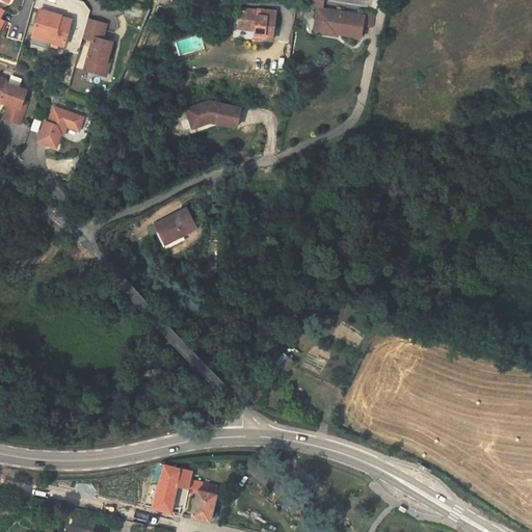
[(58,0),(57,9),(86,12),(86,0),(58,0)]
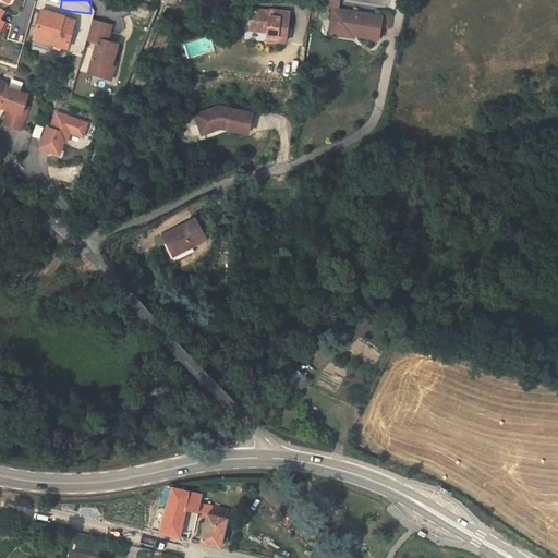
[(338,8),(334,8),(330,22),(338,23),(336,36),(353,38),(354,34),(358,35),(356,37),(378,40),(380,24),(381,15),(380,15),(338,8)]
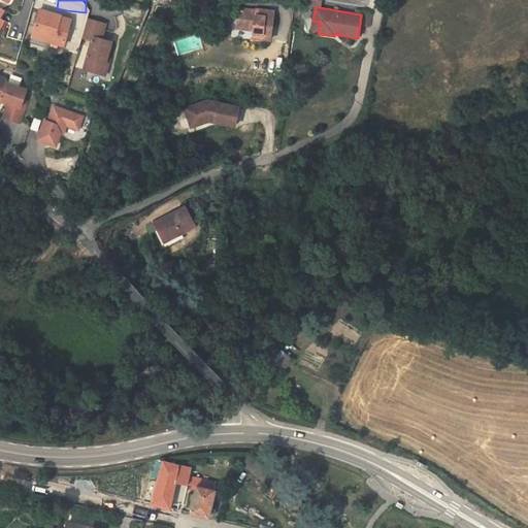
[(32,36),(64,45),(71,20),(61,17),(61,15),(40,9),(32,36)]
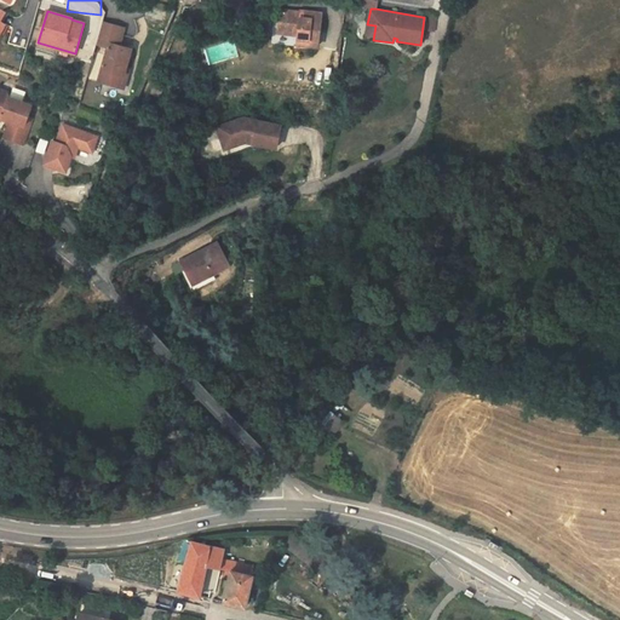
[(297,13),(298,12),(283,11),(282,21),(279,19),(277,32),(298,34),(298,38),(297,44),(319,46),(322,13),(300,11),(300,13),(297,13)]
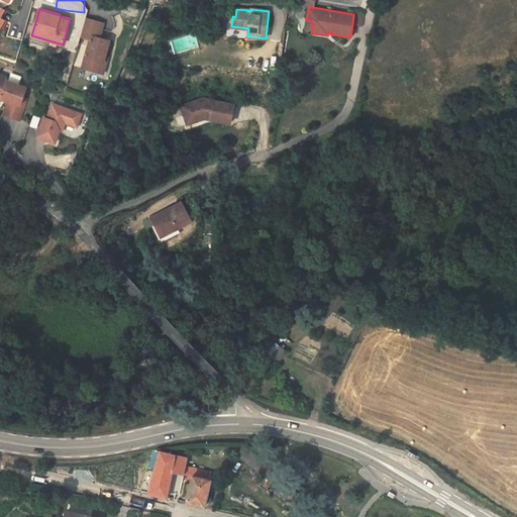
[(353,11),(352,14),(353,14),(352,22),(363,24),(364,13),(353,11)]
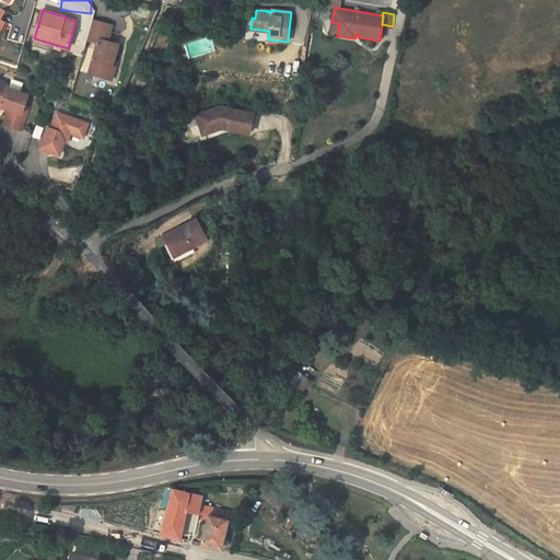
[(114,26),(94,21),(89,39),(100,43),(91,73),(113,80),(116,69),(113,68),(114,62),(119,45),(108,42),(114,26)]
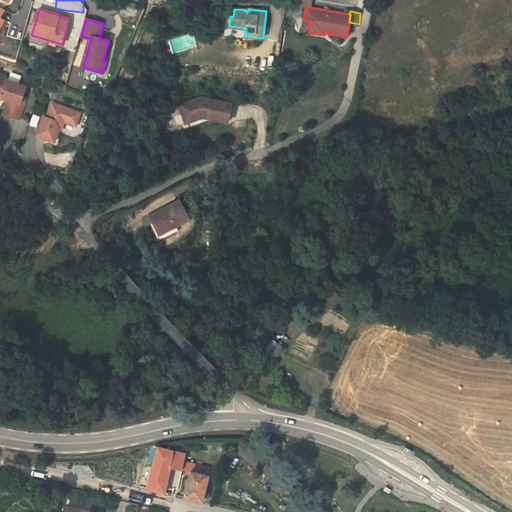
[(310,21),(303,20),(301,32),(308,33),(310,21)]
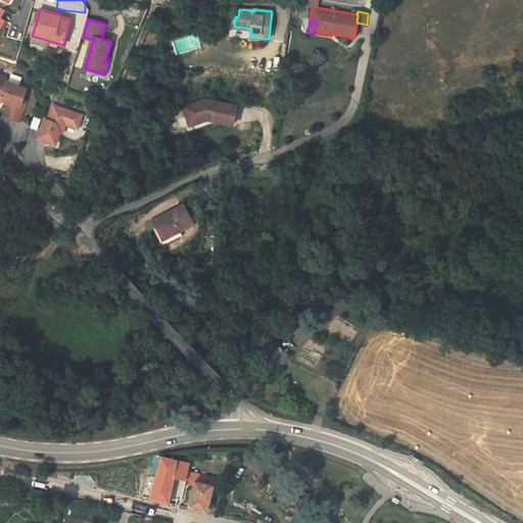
[(63,45),(32,36),(31,41),(62,50),(63,45)]
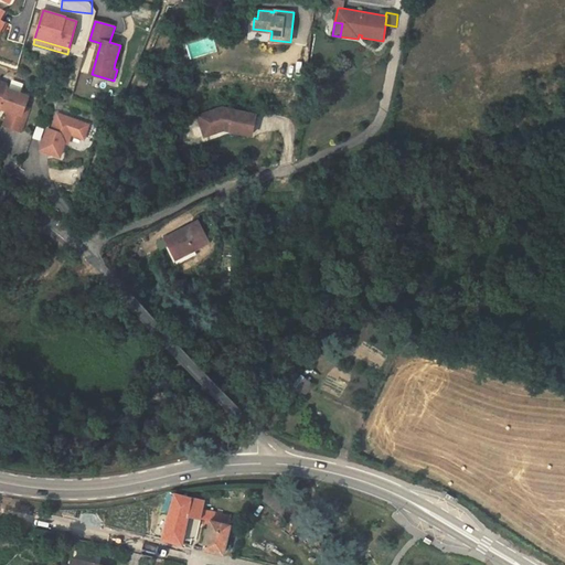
[(6,84),(0,81),(0,108),(1,109),(2,105),(10,107),(4,124),(21,130),(30,107),(25,105),(29,94),(8,87),(6,84)]
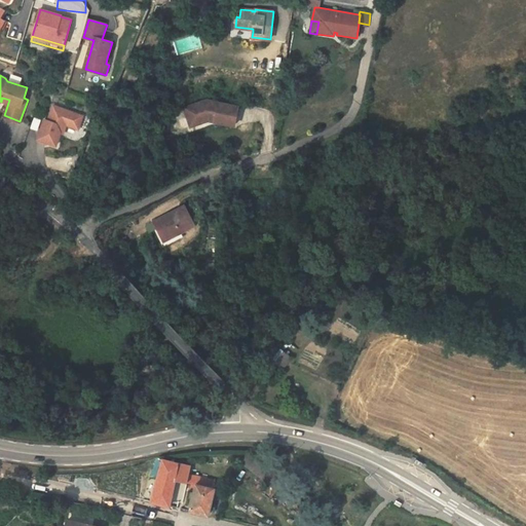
[(205,101),(183,109),(190,127),(209,120),(209,118),(215,119),(215,122),(234,125),(238,106),(205,101)]
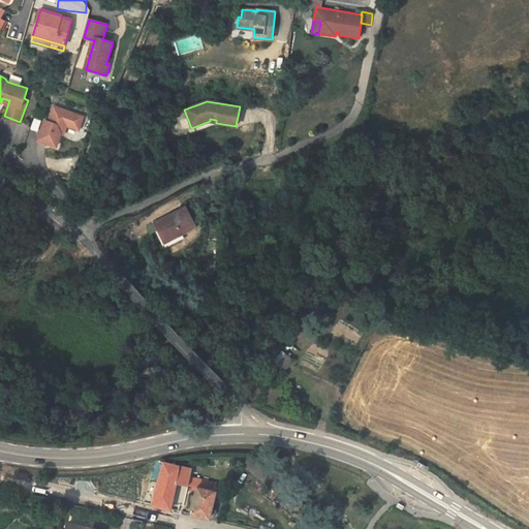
[(63,115),(52,111),(49,122),(44,120),(38,139),(56,146),(61,133),(65,128),(66,125),(79,129),(83,117),(64,111),(63,115)]
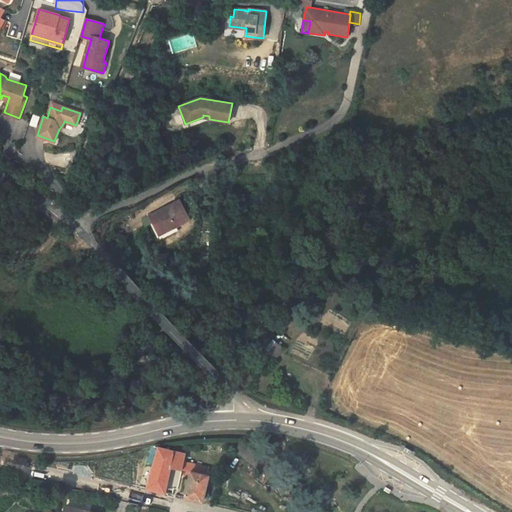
[(172,228),(189,219),(179,200),(150,215),(159,234),(172,228)]
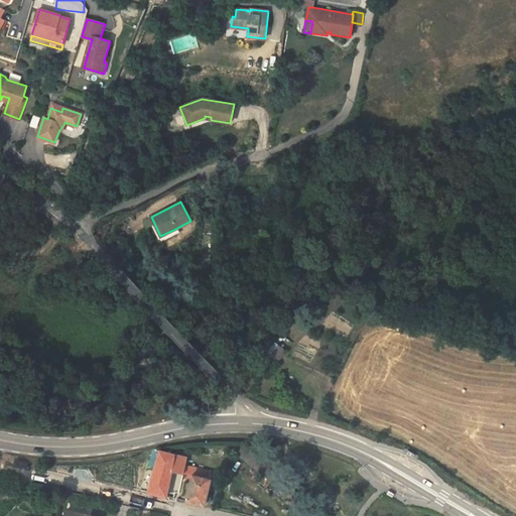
[(173,230),(160,236),(162,240),(175,234),(173,230)]
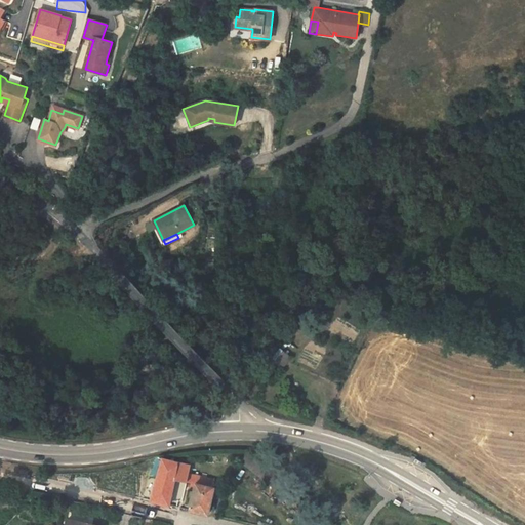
[(281,347),(280,349),(290,356),(293,352),(284,344),(281,347)]
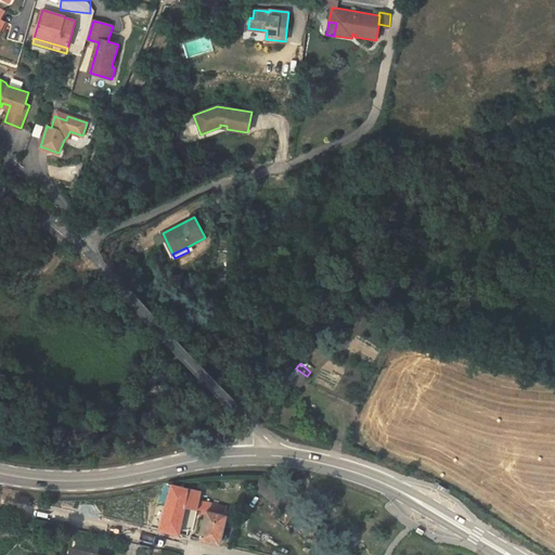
[(296,369),(288,378),(299,387),(304,382),(308,377),(307,376),(296,369)]
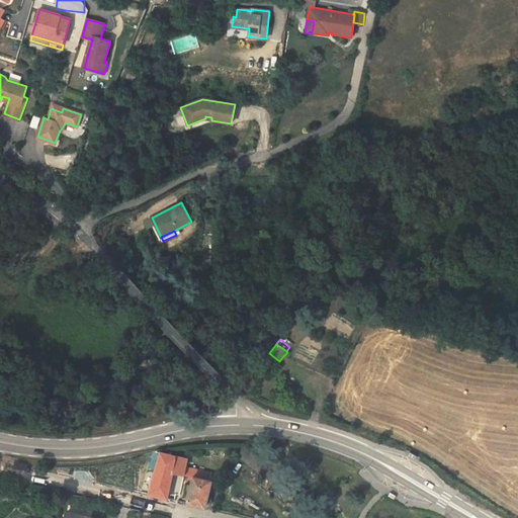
[(237,454),(249,464),(257,454),(245,444),(237,454)]
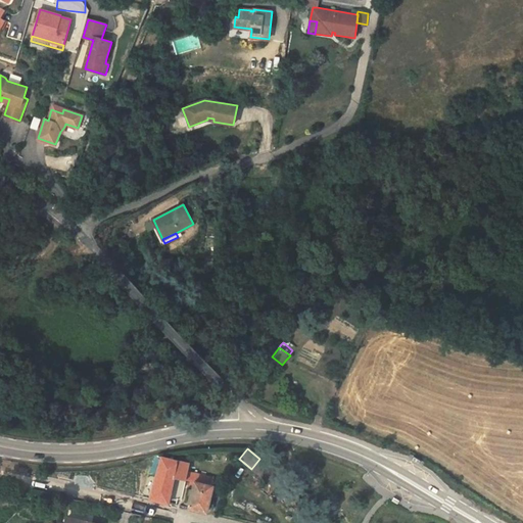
[(169,503),(174,477),(186,479),(188,472),(190,463),(161,457),(150,498),(169,503)]
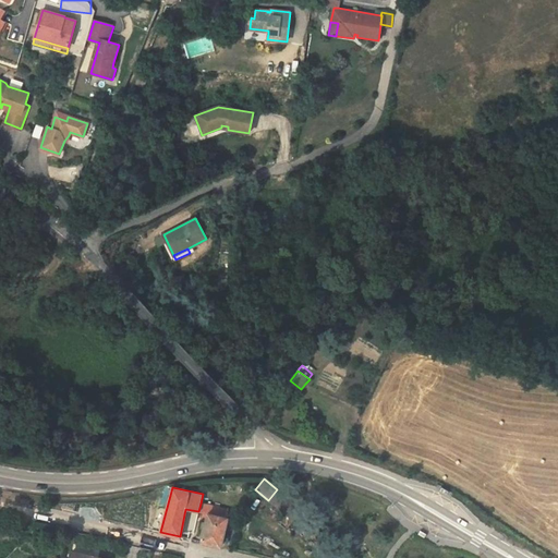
[(207,513),(228,517),(229,509),(201,504),(198,511),(207,513)]
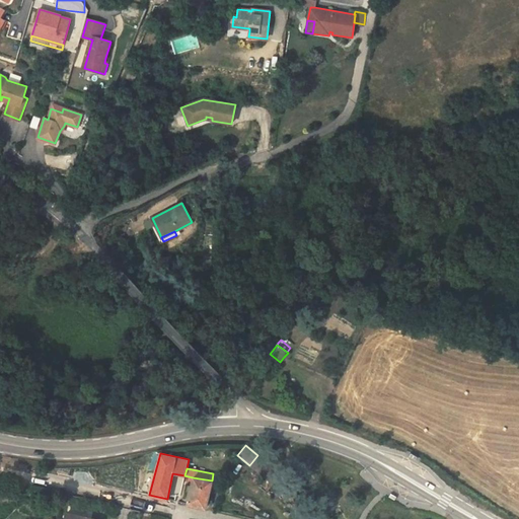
[(212,480),(193,477),(187,504),(205,508),(212,480)]
